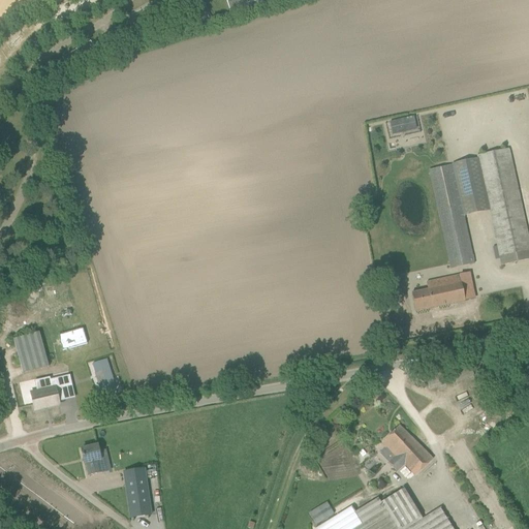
[(168,14),(159,0),(158,0),(151,4),(155,11),(132,25),(137,33),(168,14)]
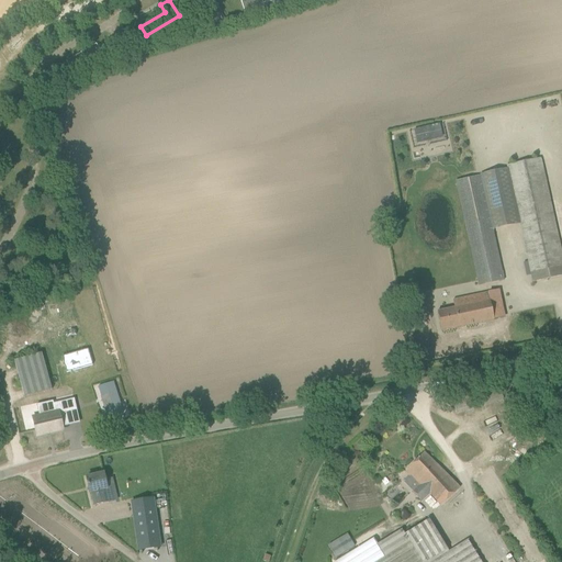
[(415,130),(418,143),(444,137),(440,124),(415,130)]
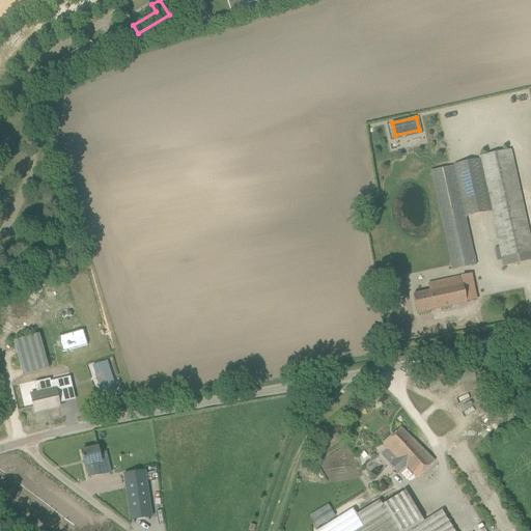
[(479,157),(503,268),(530,261),(530,242),(510,149),(479,157)]
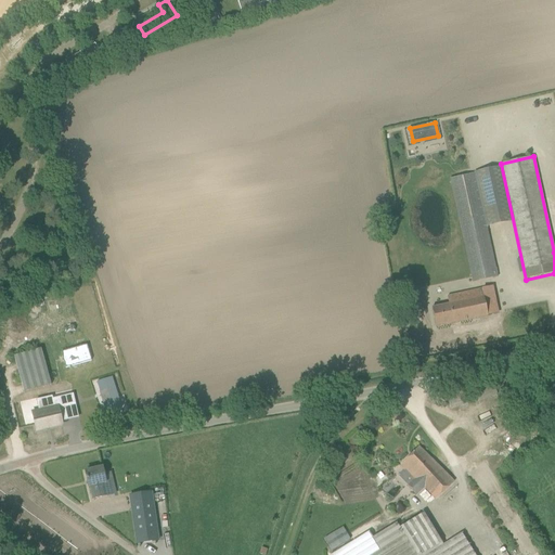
[(487,228),(474,175),(450,179),(473,283),(498,278),(487,228)]
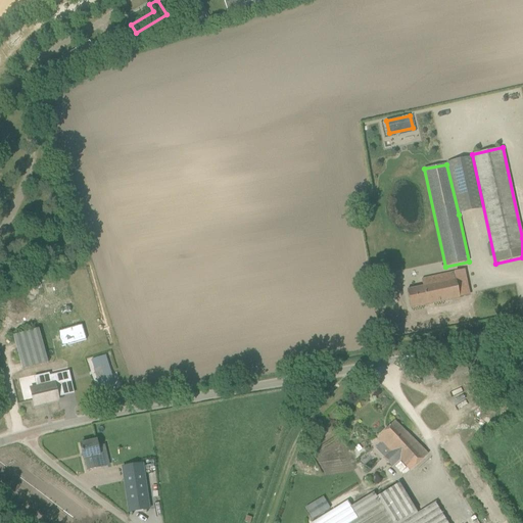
[(423,287),(407,291),(411,308),(460,298),(455,273),(422,280),(423,287)]
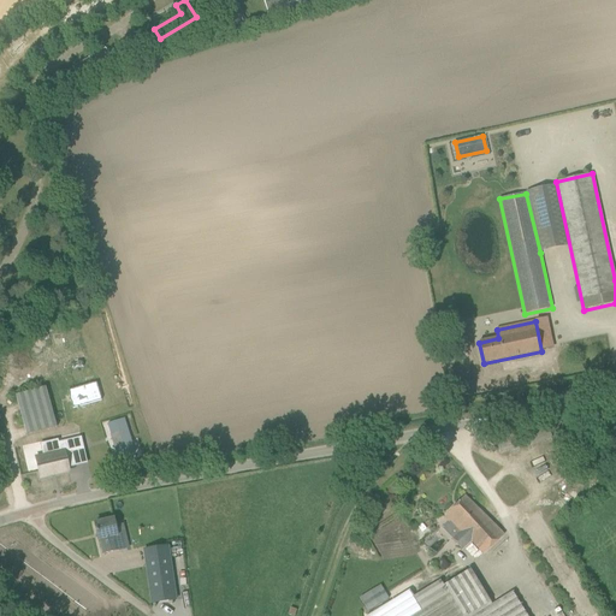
[(67,391),(73,409),(101,401),(96,383),(67,391)]
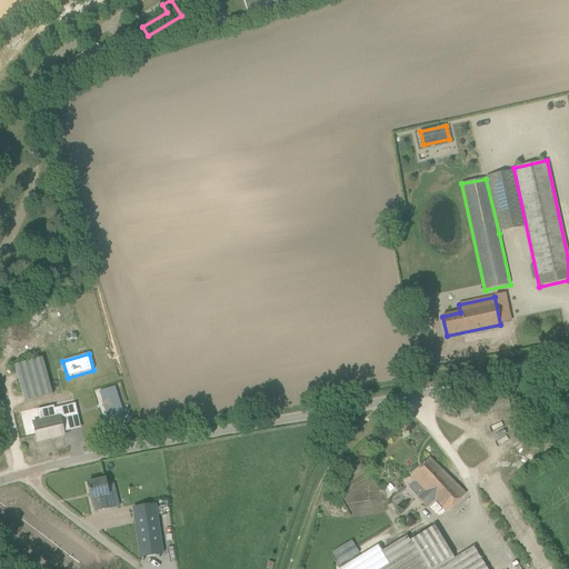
[(15,366),(25,402),(52,396),(42,359),(15,366)]
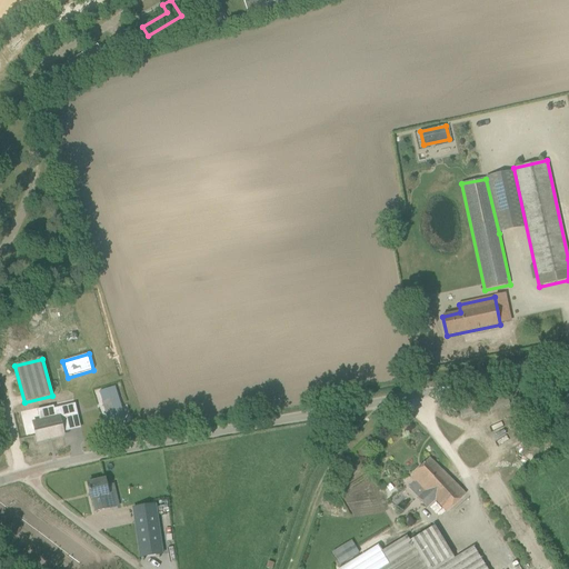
[(103,395),(112,423),(127,419),(118,390),(103,395)]
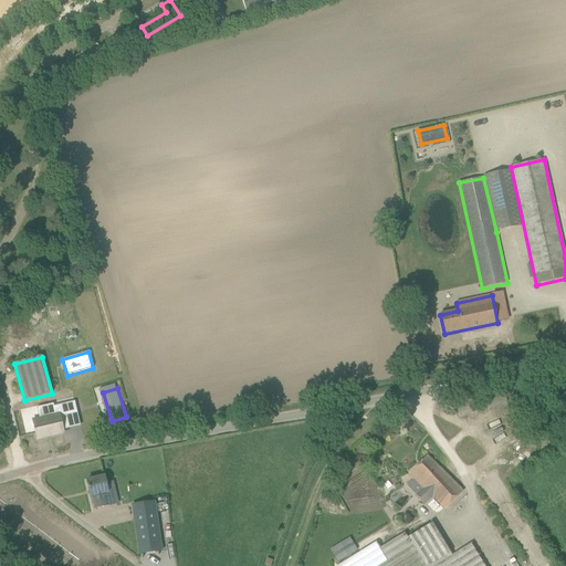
[(30,432),(35,431),(38,439),(63,433),(59,416),(33,422),(28,423),(27,426),(28,431),(30,432)]
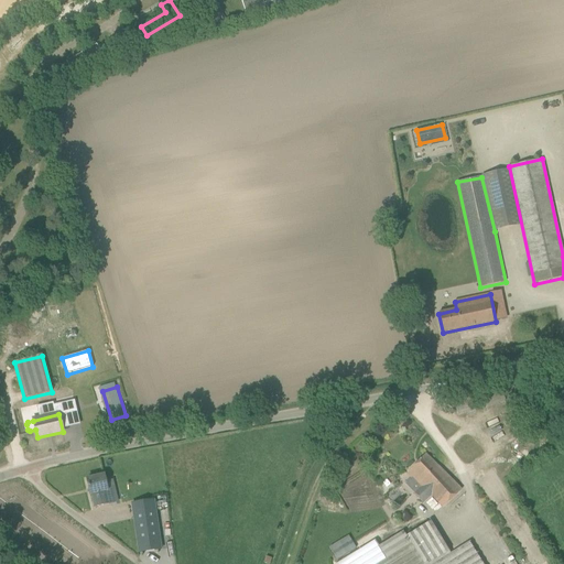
[(443,508),(462,491),(425,455),(407,474),(420,488),(413,494),(423,503),(432,496),(443,508)]
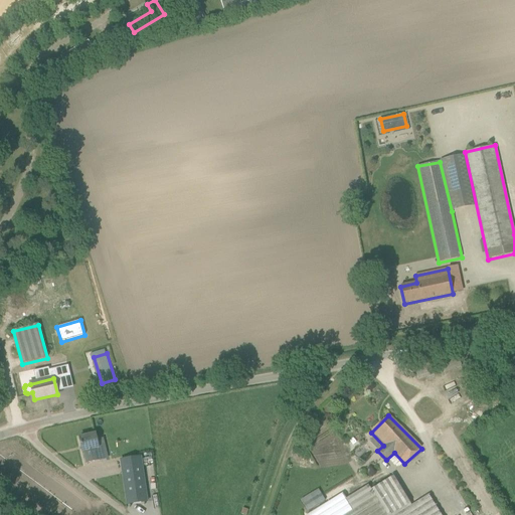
[(99,449),(96,435),(78,439),(82,452),(84,452),(88,464),(97,462),(102,461),(99,449)]
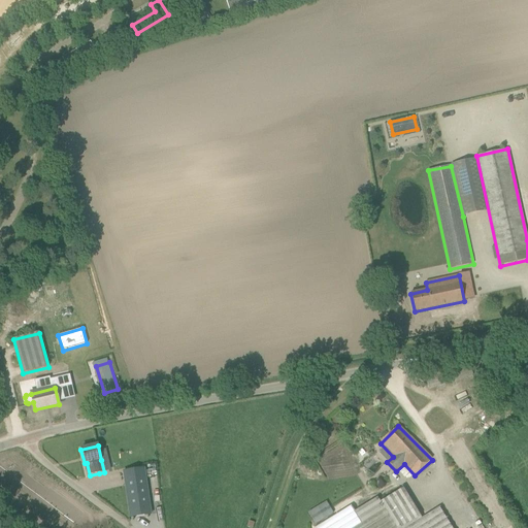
[(144,468),(124,471),(130,518),(151,515),(144,468)]
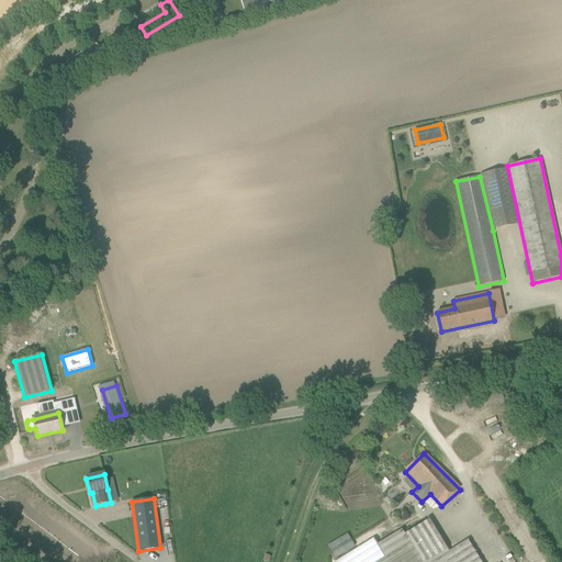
[(132,538),(131,519),(123,520),(124,538),(132,538)]
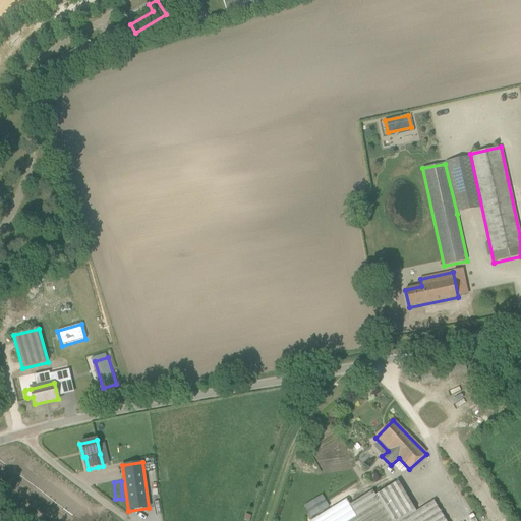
[(375,497),(380,503),(391,520),(401,520),(416,512),(398,482),(375,497)]
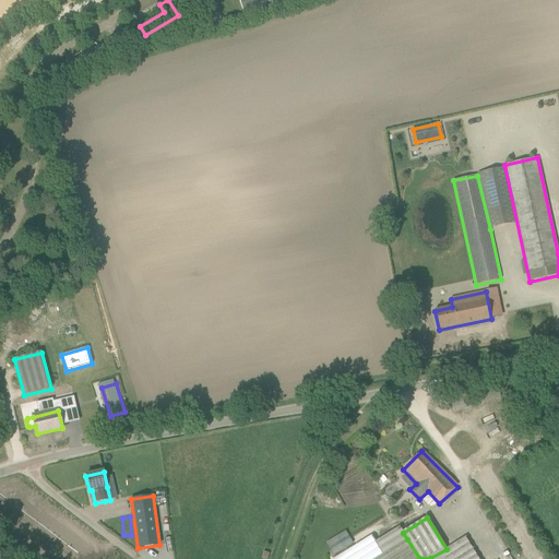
[(403,533),(400,527),(375,543),(371,537),(334,558),(376,558),(407,539),(403,533)]
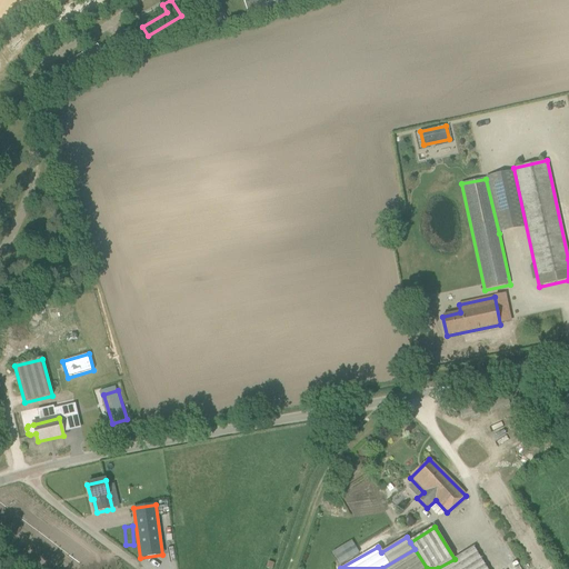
[(455,559),(438,568),(486,568),(473,548),(455,559)]
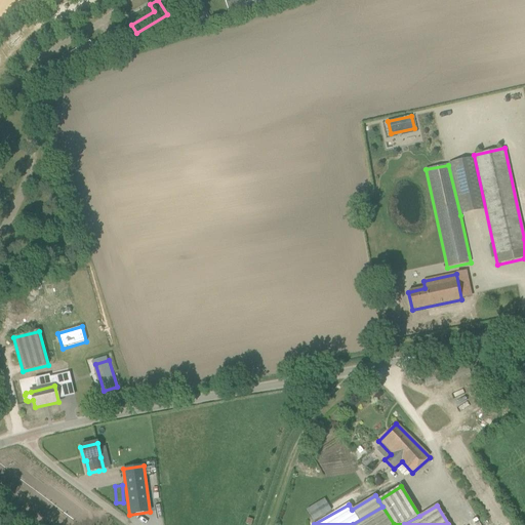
[(394,524),(382,507),(353,524),(394,524)]
